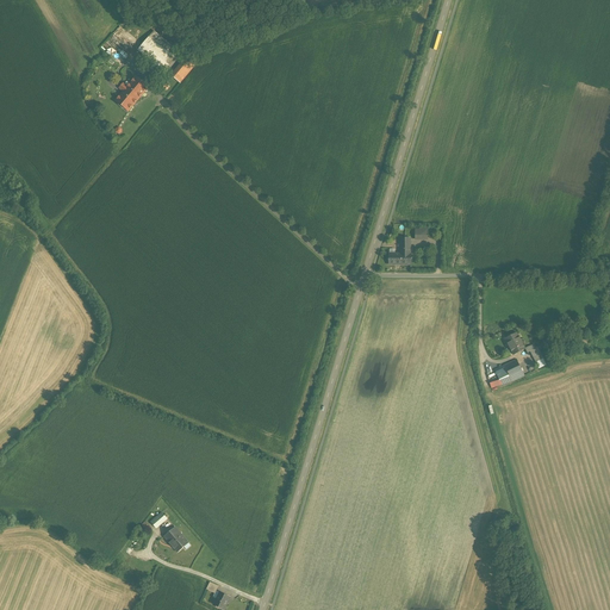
[(155,26),(138,45),(163,67),(180,48),(155,26)]
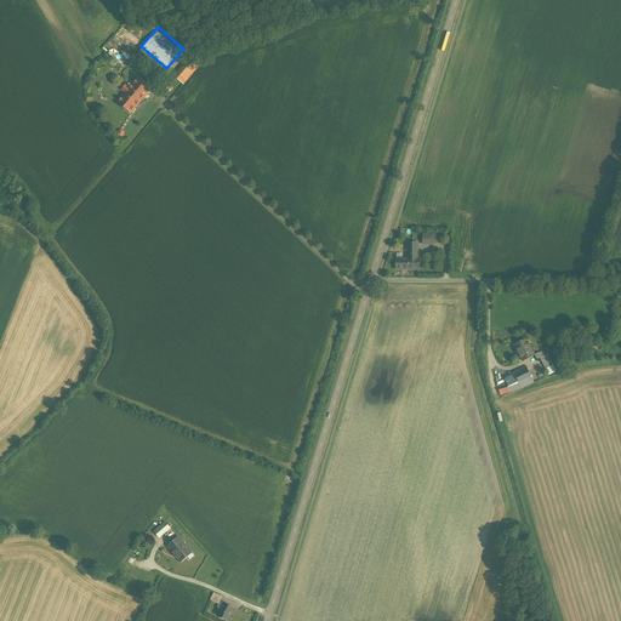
[(187,56),(171,77),(182,86),(199,66),(187,56)]
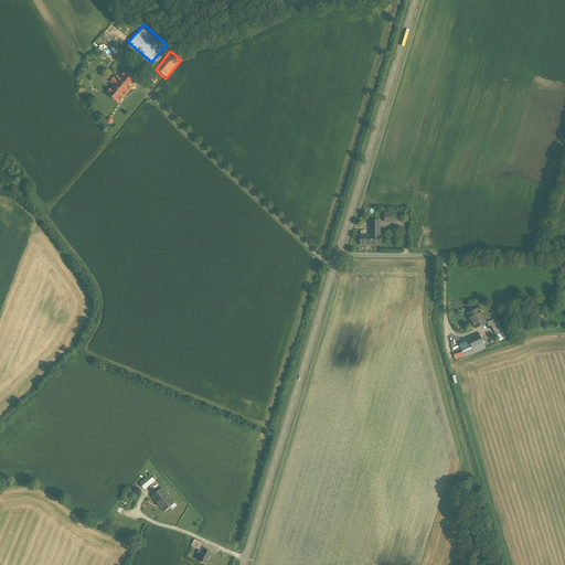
[(119,105),(138,83),(125,72),(118,81),(114,78),(109,84),(113,86),(106,94),(119,105)]
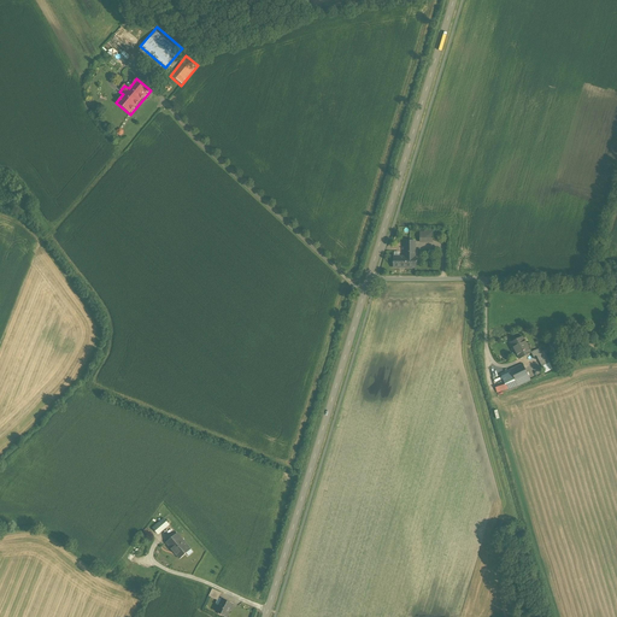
[(405,257),(394,257),(394,268),(416,268),(416,242),(405,242),(405,257)]
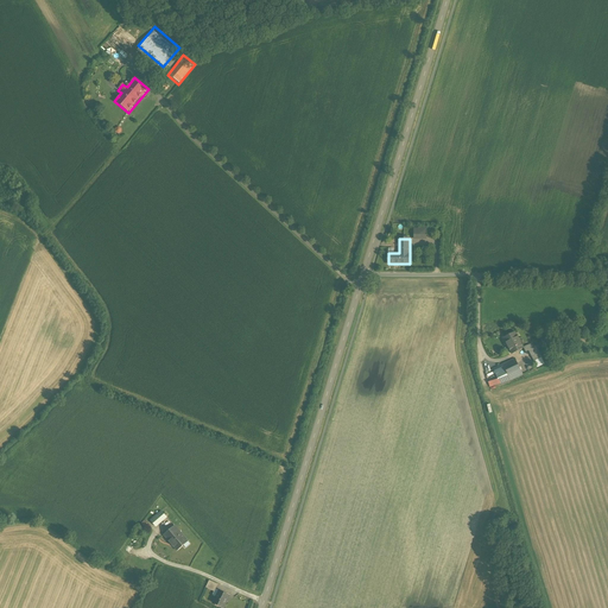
[(524,348),(515,331),(504,339),(512,354),(524,348)]
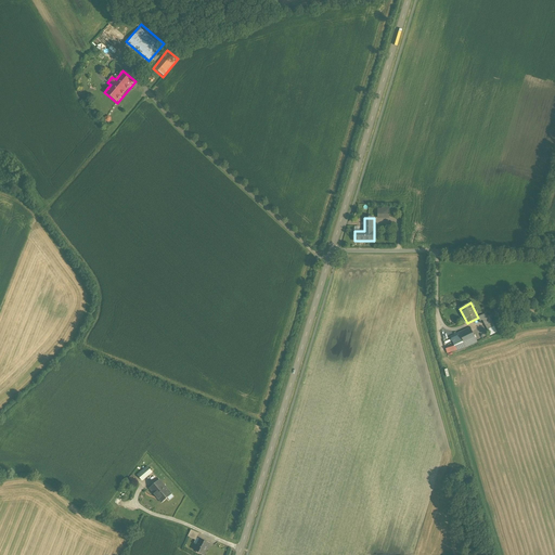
[(486,313),(479,317),(480,321),(482,320),(488,330),(493,326),(488,317),(487,317),(486,313)]
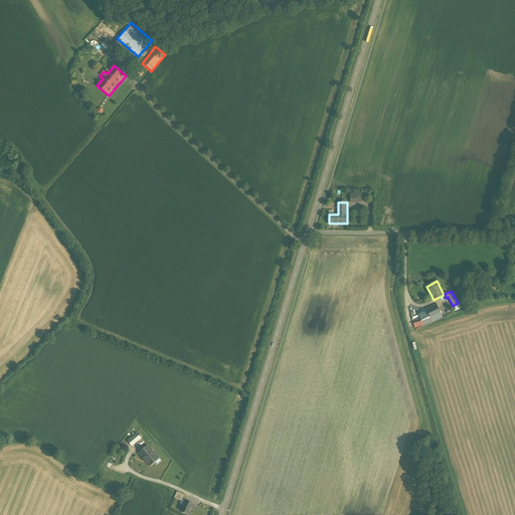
[(443,317),(437,304),(425,309),(418,313),(424,325),(433,322),(443,317)]
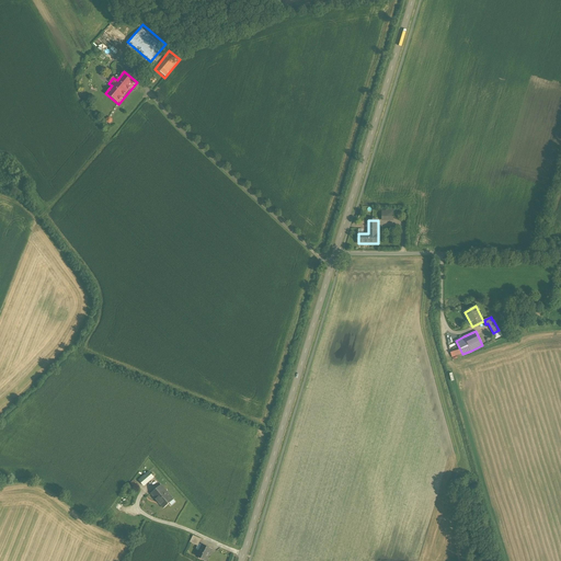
[(153,477),(149,472),(139,481),(144,485),(153,477)]
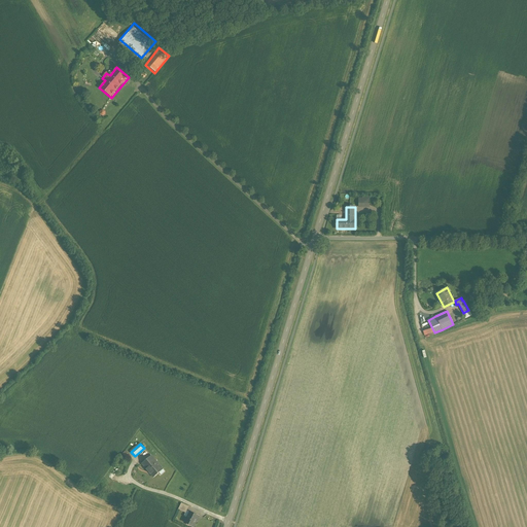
[(163,469),(151,456),(142,463),(141,463),(153,478),(163,469)]
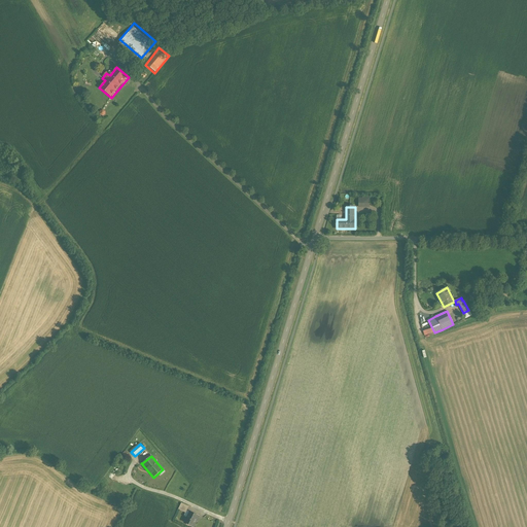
[(188,506),(181,503),(178,510),(185,513),(186,511),(188,506)]
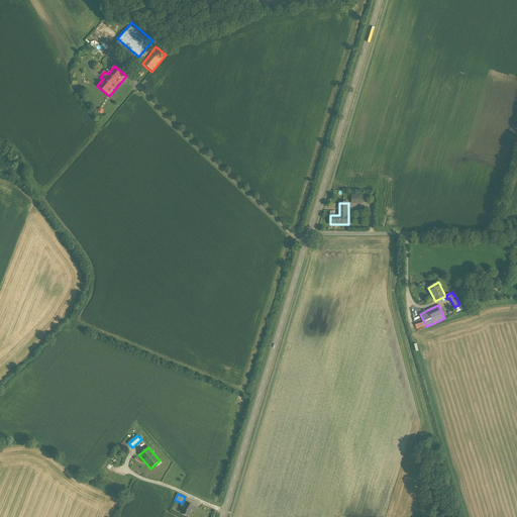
[(195,506),(187,502),(184,508),(182,513),(190,516),(195,506)]
